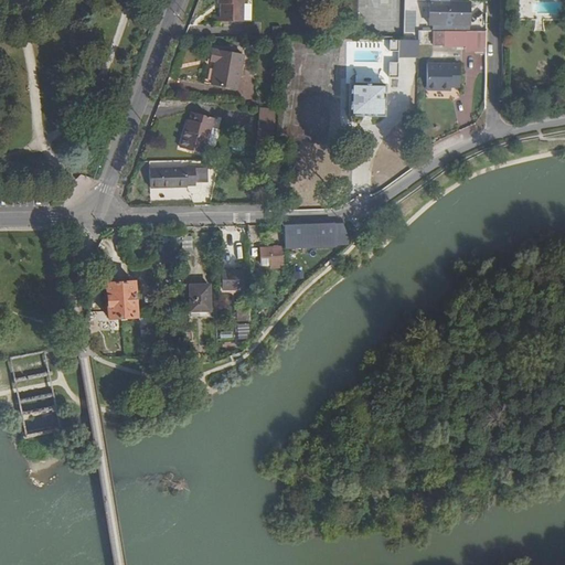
[(213,21),(236,22),(235,0),(211,0),(211,3),(215,3),(215,9),(213,9),(213,21)]
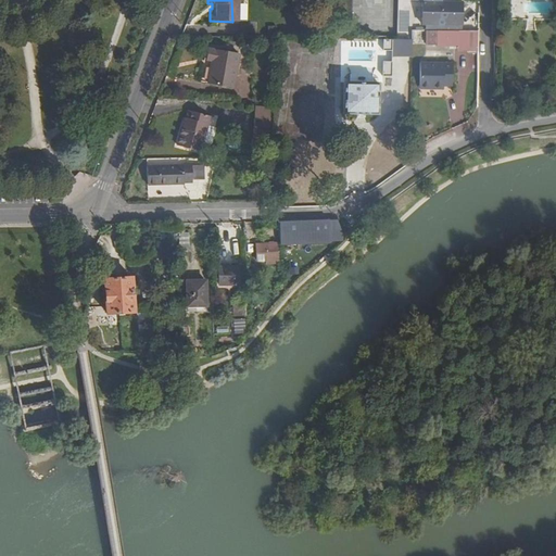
[(397,0),(399,13),(416,13),(415,0),(397,0)]
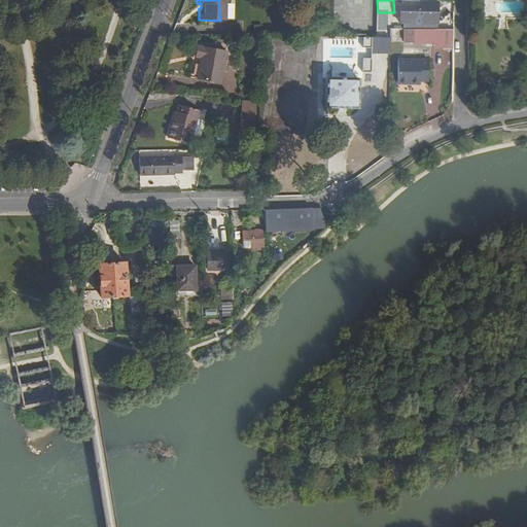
[(525,0),(484,0),(484,14),(525,16),(525,0)]
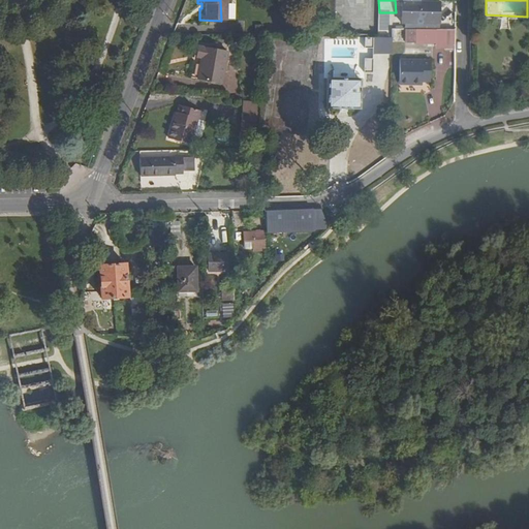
[(418,1),(401,1),(401,25),(438,25),(438,2),(418,1)]
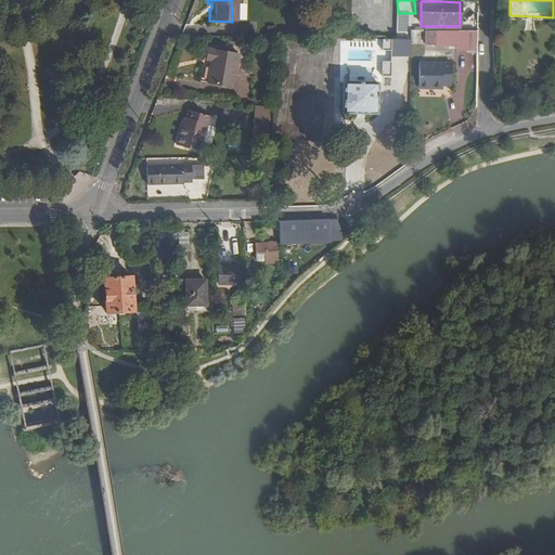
[(454,51),(473,51),(473,33),(454,33),(454,51)]
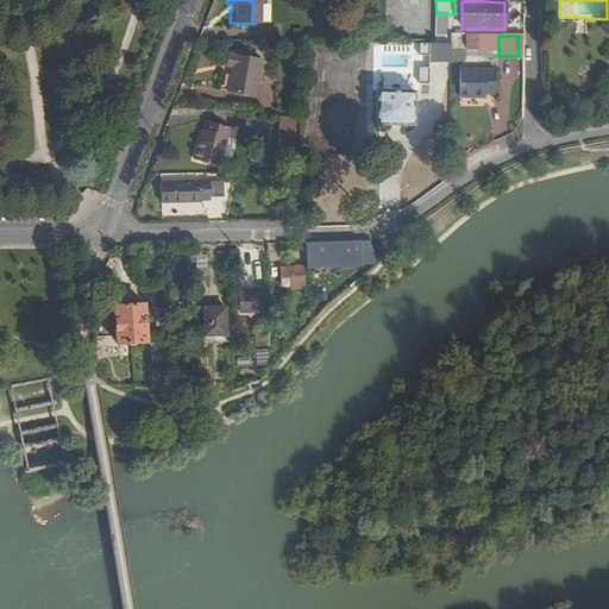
[(452,62),(452,43),(435,43),(434,62),(452,62)]
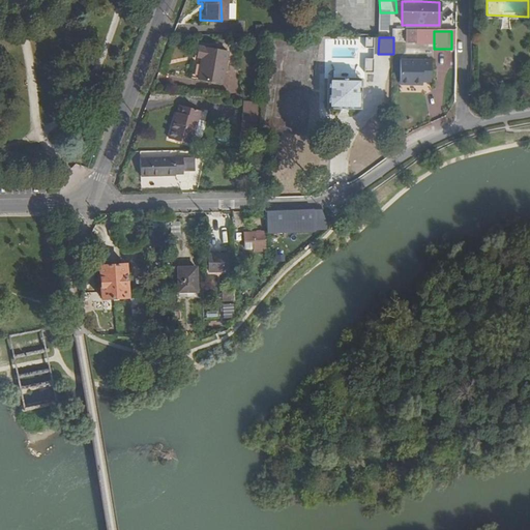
[(213,84),(219,52),(190,47),(188,60),(193,60),(189,81),(213,84)]
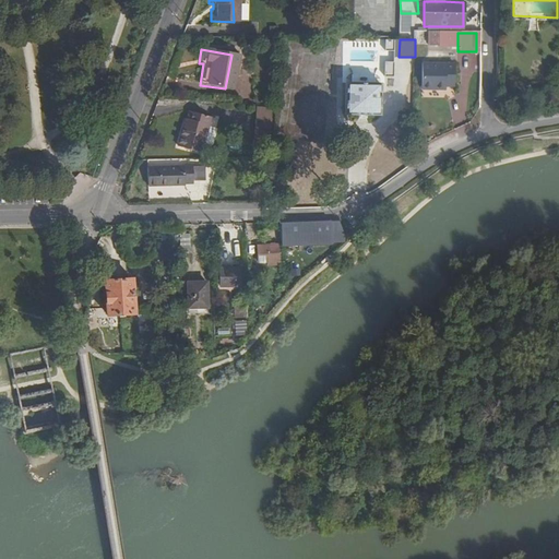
[(421,91),(440,91),(440,87),(454,87),(454,64),(421,64),(421,91)]
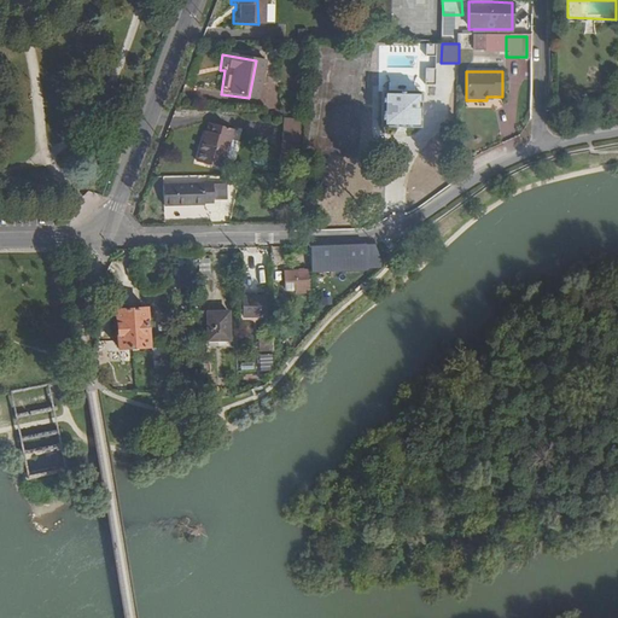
[(383,126),(421,127),(420,93),(383,93),(383,126)]
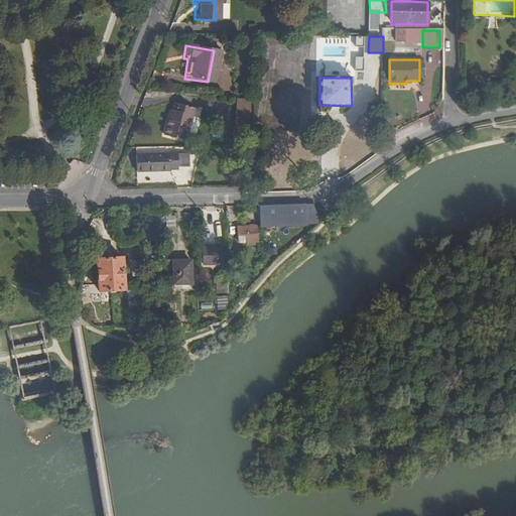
[(158,135),(181,139),(186,104),(164,101),(158,135)]
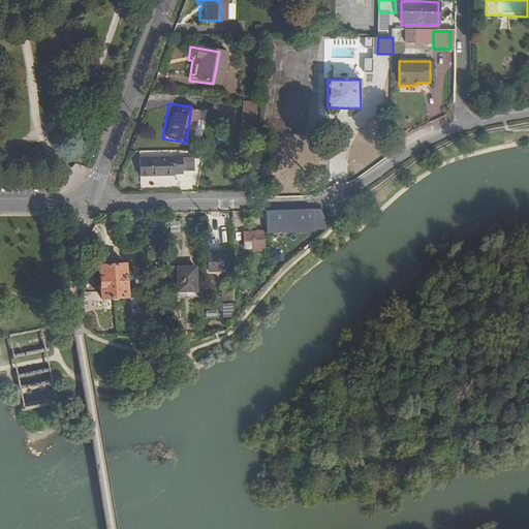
[(242,126),(257,127),(259,112),(243,110),(242,126)]
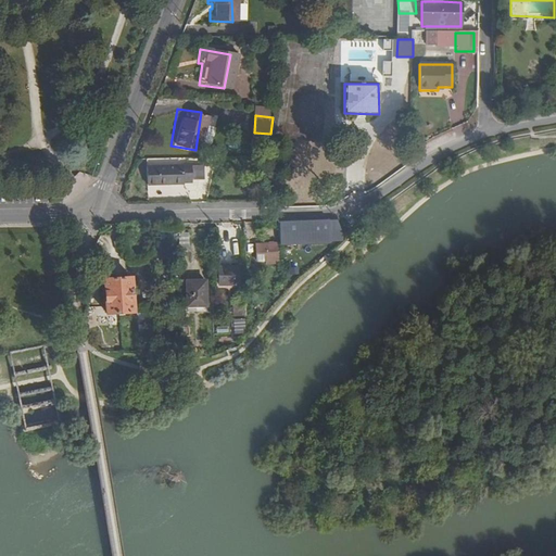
[(153,192),(189,191),(190,189),(198,189),(198,169),(189,169),(189,172),(152,173),(153,192)]
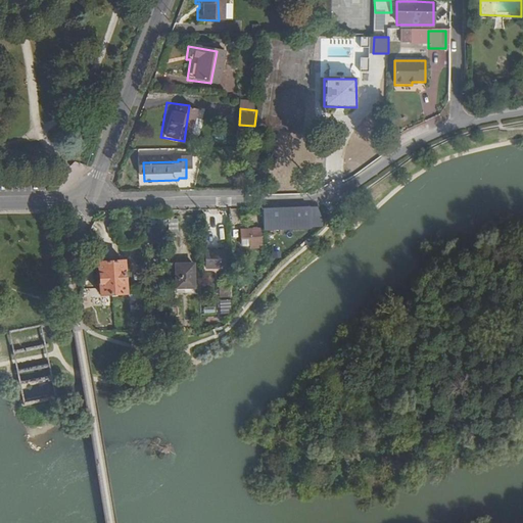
[(286,228),(295,227),(295,207),(286,208),(286,228)]
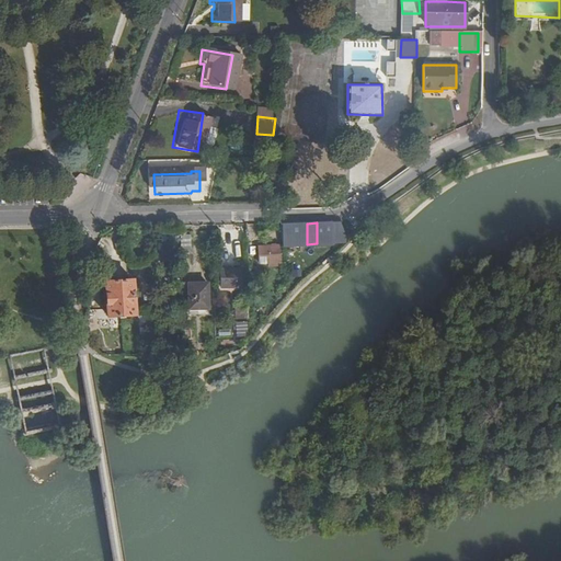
[(330,243),(330,222),(317,222),(317,243),(330,243)]
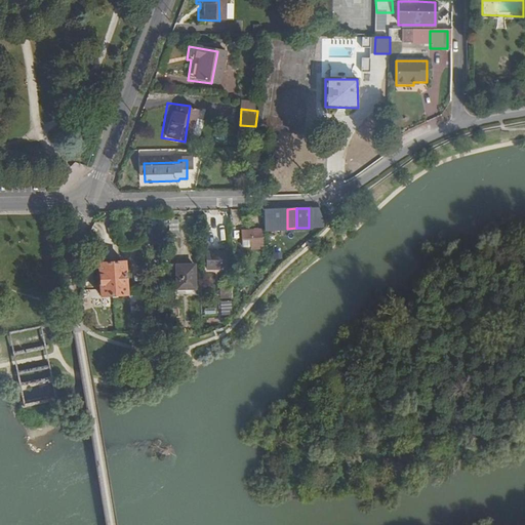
[(273,209),(263,210),(265,230),(274,230),(273,209)]
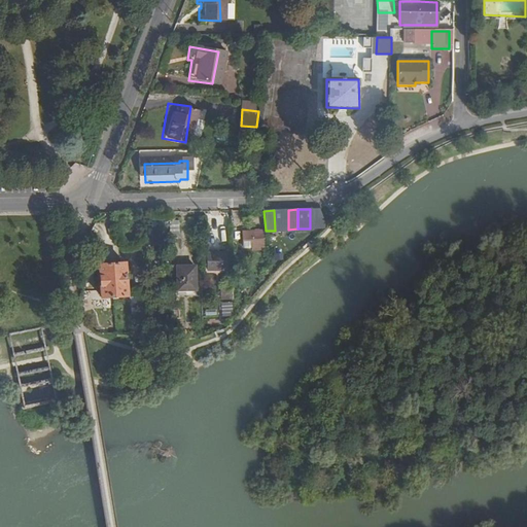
[(281,210),(274,210),(275,231),(288,230),(288,210),(281,210)]
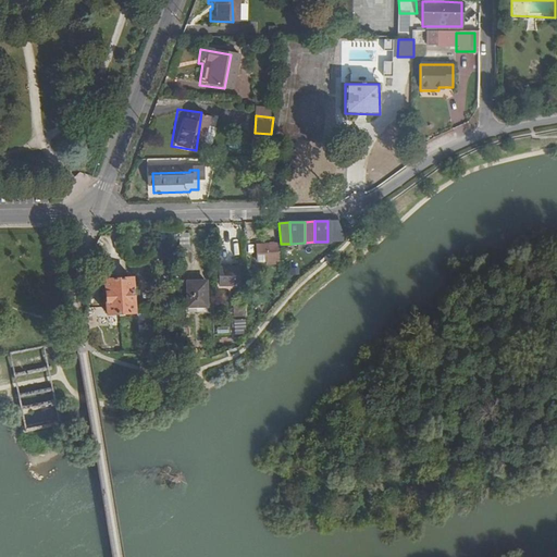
[(180,233),(181,250),(190,249),(189,232),(180,233)]
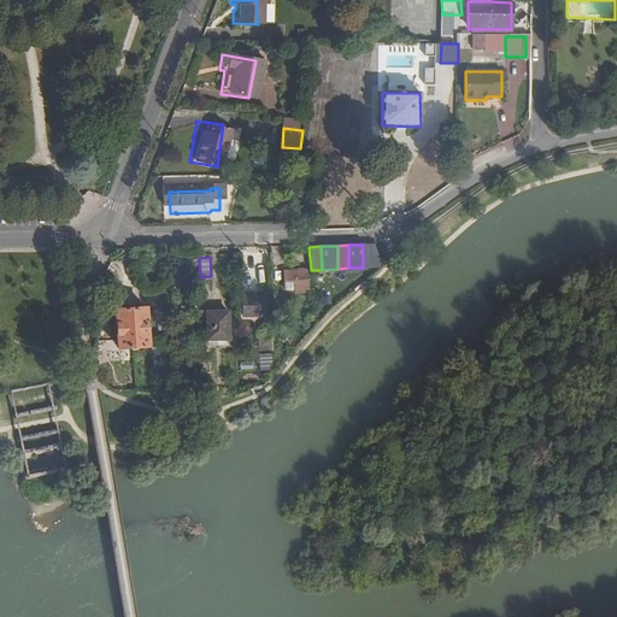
[(285,287),(303,287),(301,270),(285,271),(285,287)]
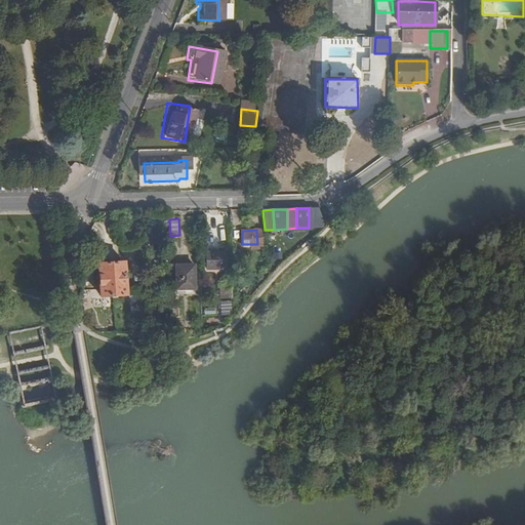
[(227,270),(226,252),(208,252),(208,270),(227,270)]
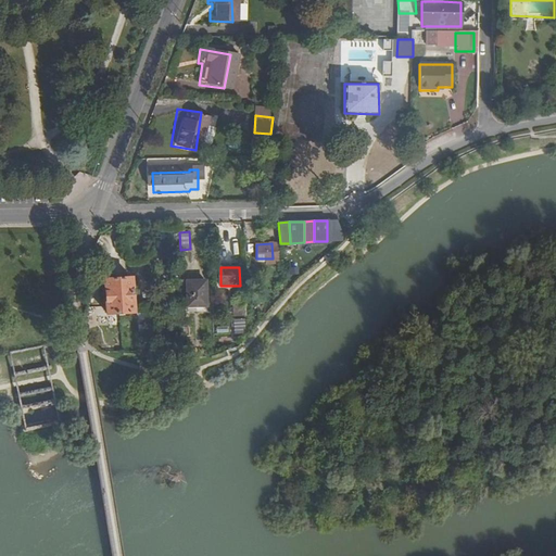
[(108,314),(135,312),(133,278),(105,279),(108,314)]
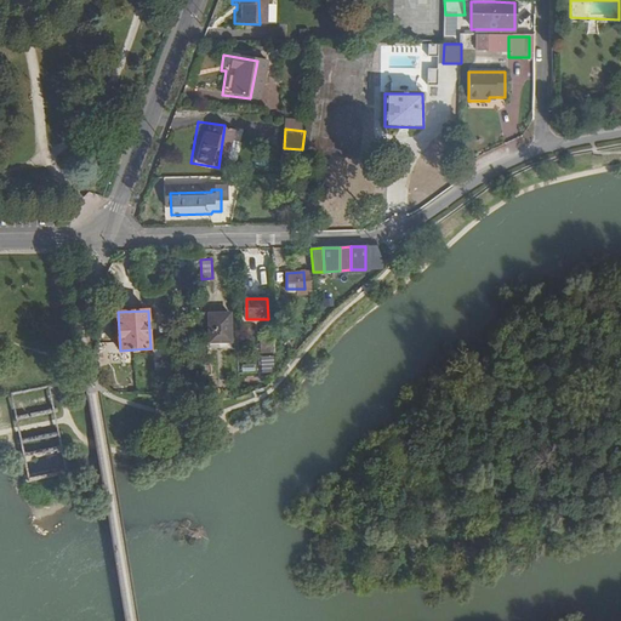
[(209,342),(220,342),(231,342),(231,315),(209,315),(209,342)]
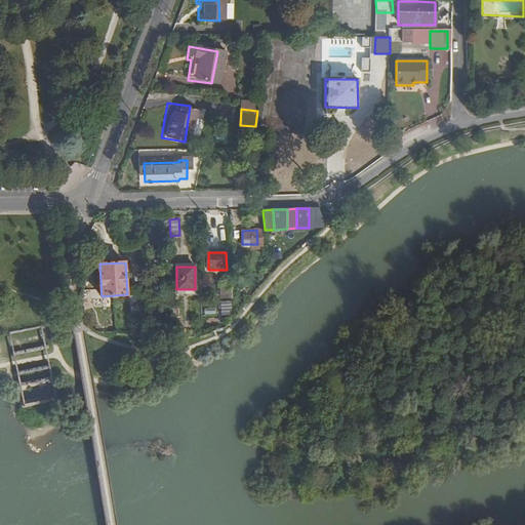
[(220,315),(231,315),(230,301),(219,301),(220,315)]
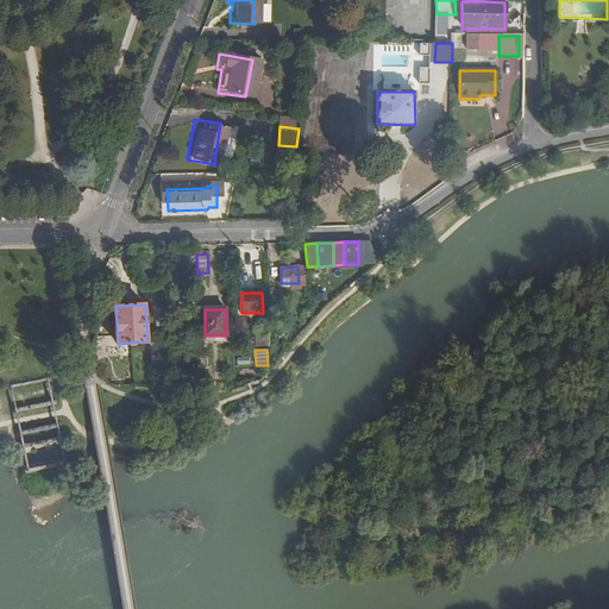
[(49,378),(10,387),(17,421),(26,473),(67,465),(56,413),(49,378)]
